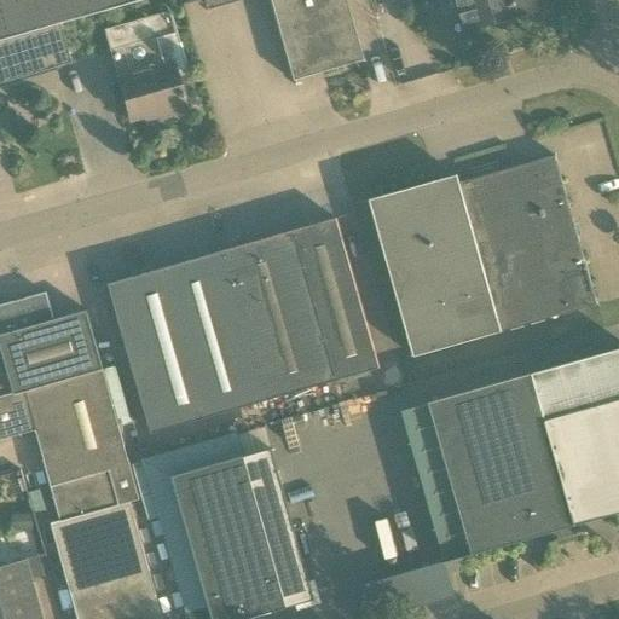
[(0,0),(0,81),(69,63),(57,23),(138,0),(0,0)]
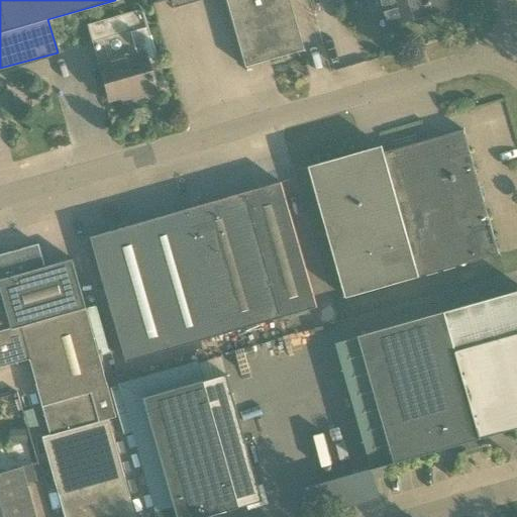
[(170,0),(173,8),(200,0),(224,0),(243,68),(302,50),(288,0),(170,0)]
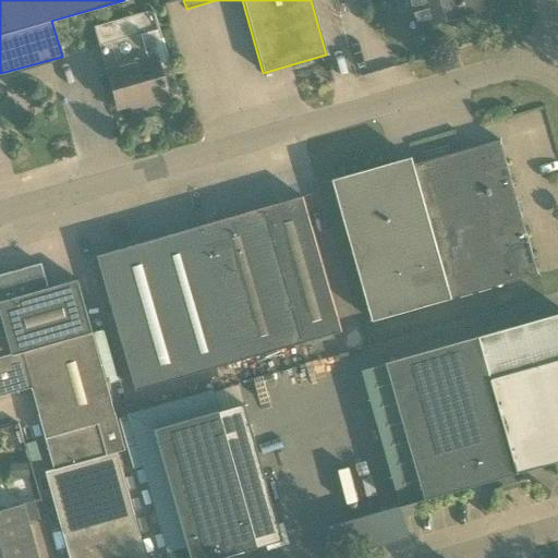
[(410,0),(419,28),(420,28),(486,10),(483,0),(410,0)]
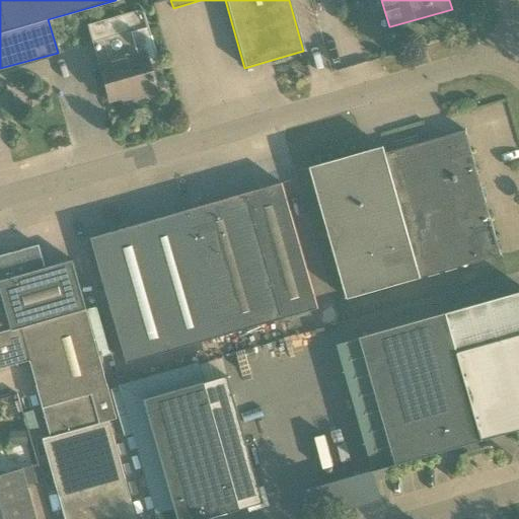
[(107,63),(97,66),(107,101),(133,94),(134,99),(156,93),(147,64),(156,61),(142,9),(119,16),(124,32),(100,39),(107,63)]
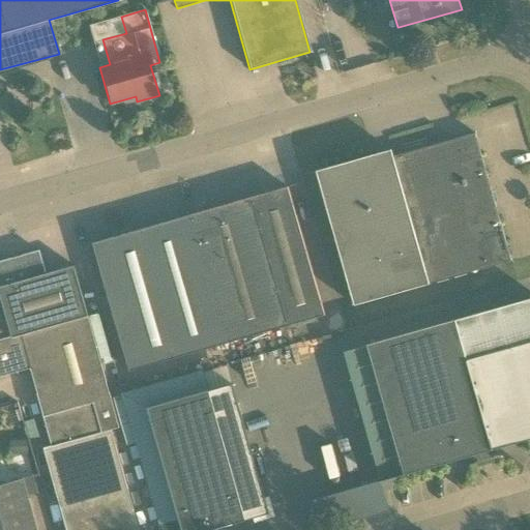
[(354,305),(511,261),(475,134),(393,156),(391,150),(317,171),(354,305)]
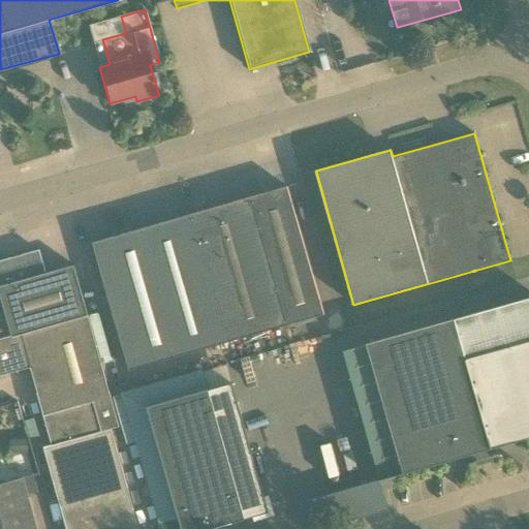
[(324,316),(292,207),(287,187),(92,243),(130,371),(324,316)]
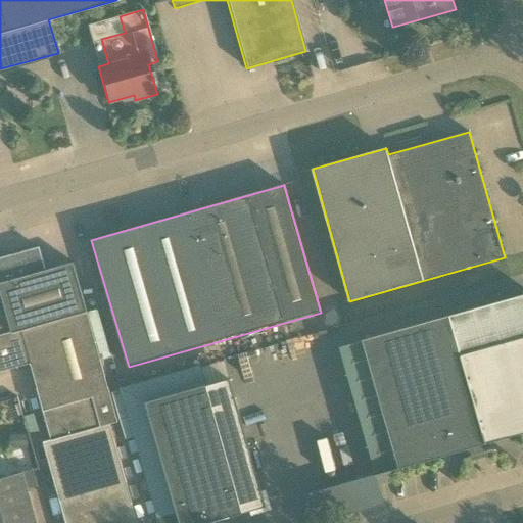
[(137,522),(109,425),(119,422),(73,263),(45,271),(39,247),(0,257),(0,290),(7,317),(0,319),(0,372),(30,365),(50,440),(43,442),(65,522),(137,522)]
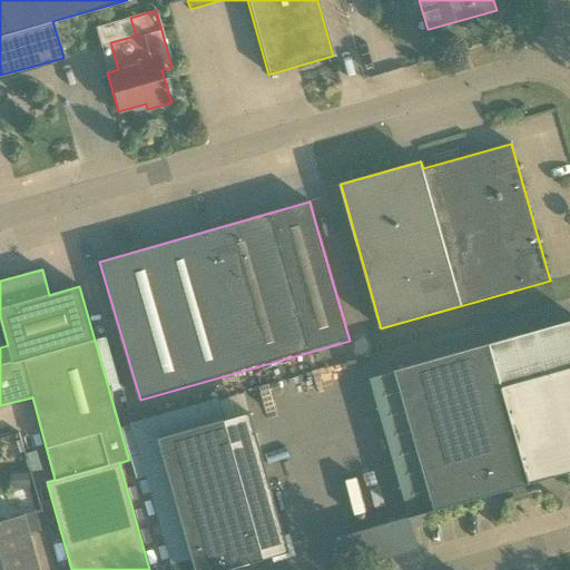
[(365,334),(353,296),(342,300),(353,337),(365,334)]
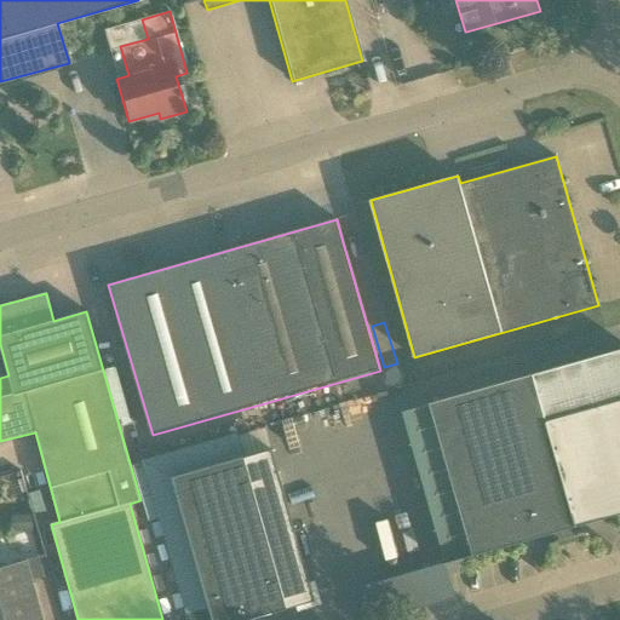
[(619,350),(431,405),(474,555),(619,511),(619,350)]
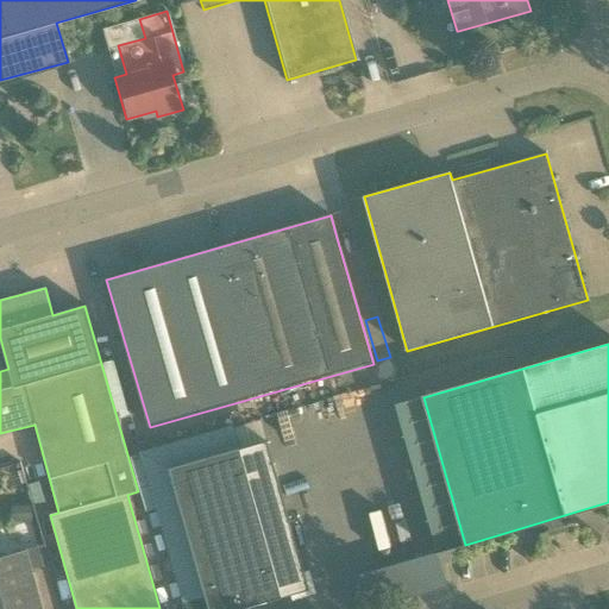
[(220,429),(142,452),(186,608),(243,608),(283,597),(311,590),(297,547),(302,546),(296,525),(292,526),(268,441),(240,449),(233,426),(220,429)]
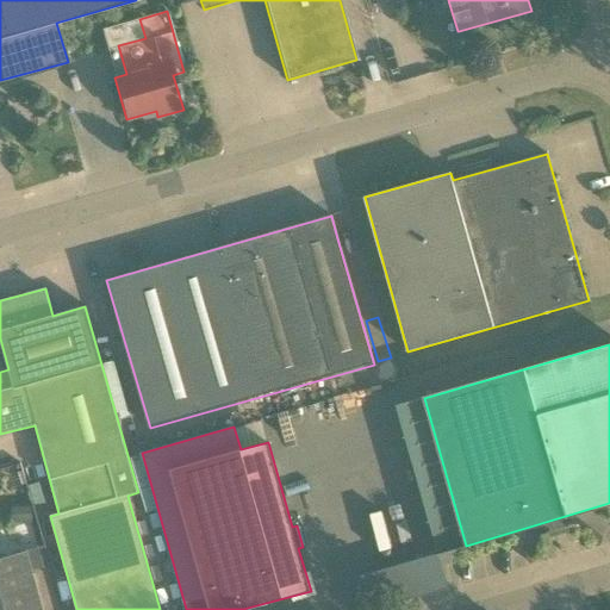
[(0,608),(39,597),(26,551),(0,558),(0,608)]
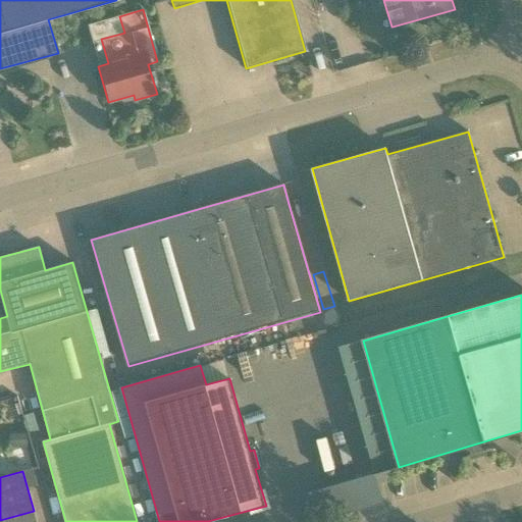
[(36,521),(34,511),(0,520),(0,521),(36,521)]
